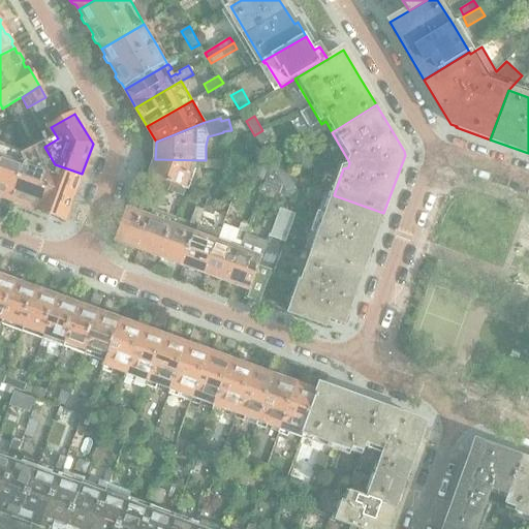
[(269,141),(262,130),(254,135),(260,146),(269,141)]
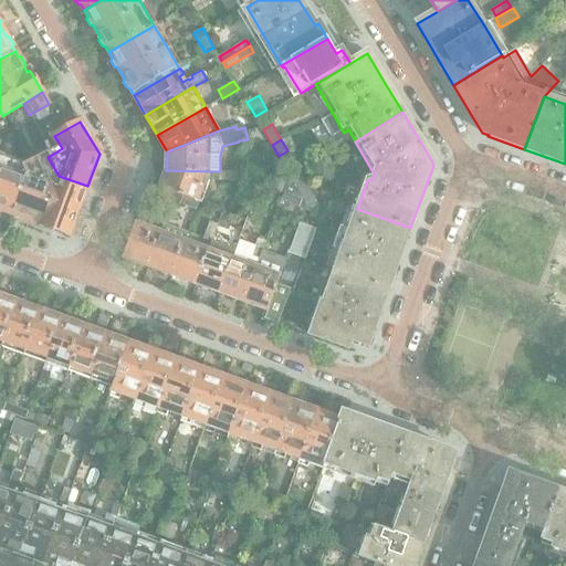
[(80,206),(87,186),(59,176),(48,157),(22,173),(24,180),(12,215),(70,236),(71,232),(80,207),(80,206)]
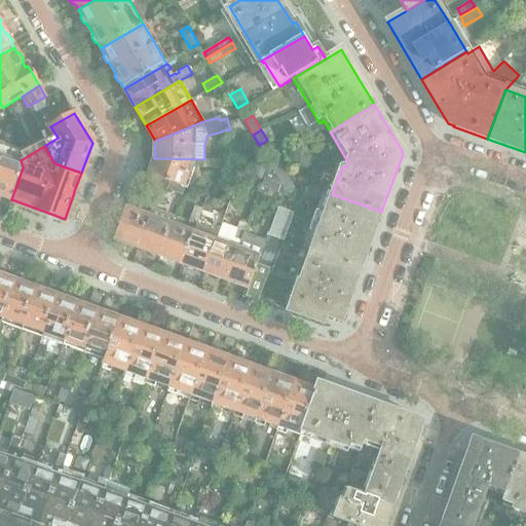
[(279,162),(271,146),(263,150),(270,163),(279,162)]
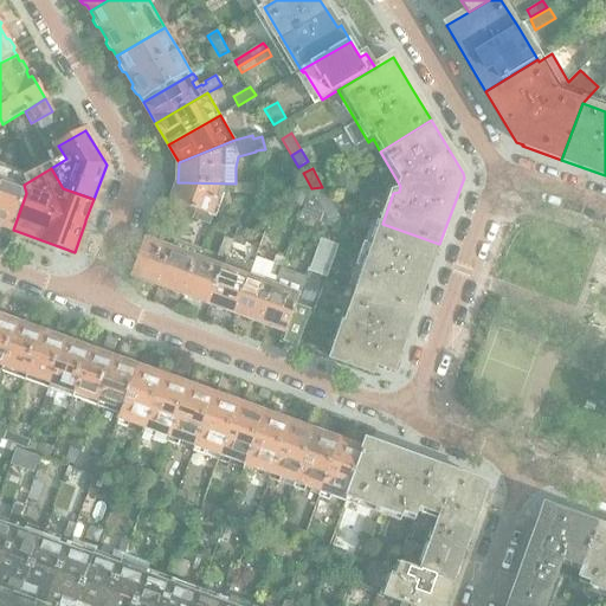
[(13,230),(26,193),(24,185),(0,175),(0,227),(2,226),(13,230)]
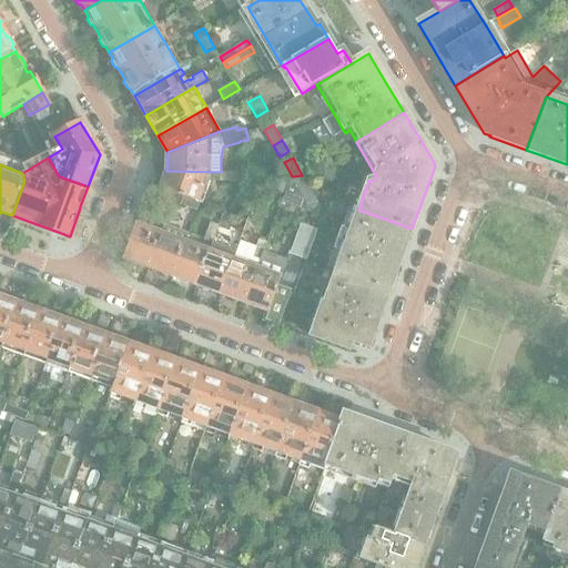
[(209,185),(209,175),(219,175),(219,182),(237,182),(237,173),(221,172),(166,171),(156,200),(171,205),(179,208),(180,205),(196,211),(200,204),(201,204),(209,185)]
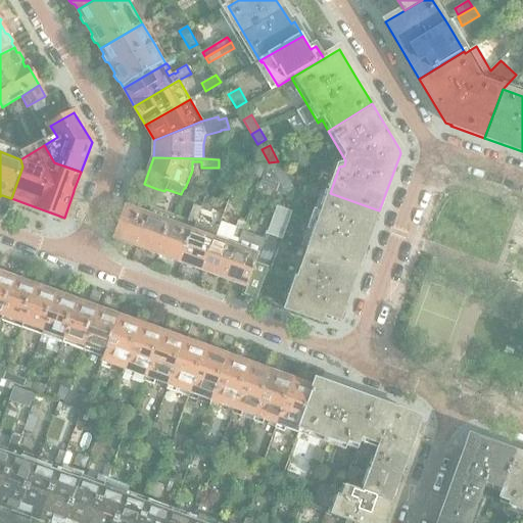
[(262,176),(265,167),(251,161),(247,171),(262,176)]
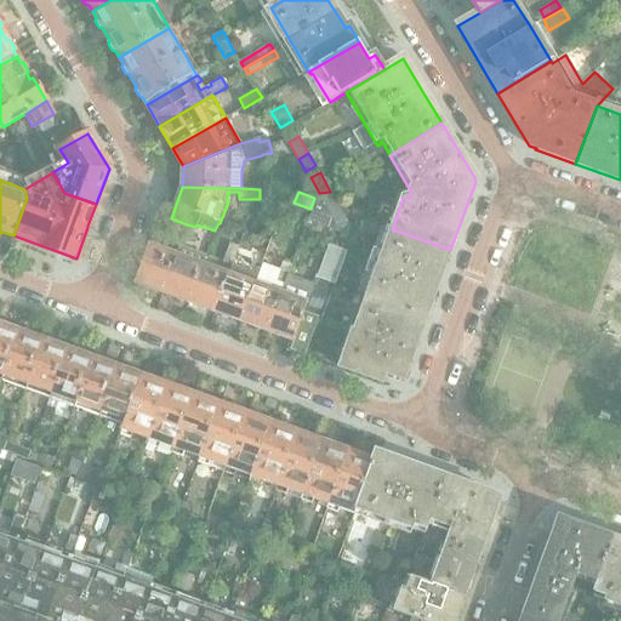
[(349,223),(342,212),(330,192),(319,193),(308,221),(345,234),(349,223)]
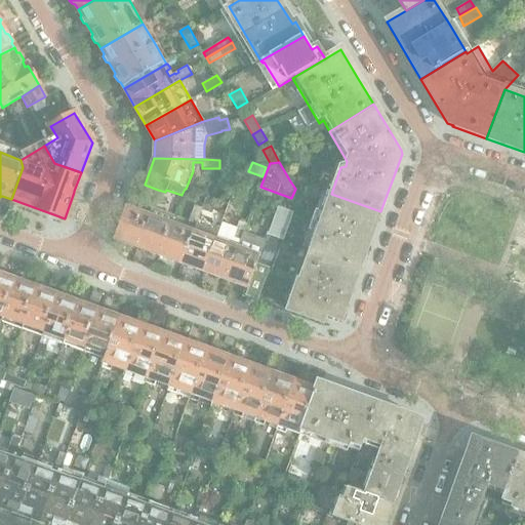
[(359,270),(380,211),(331,194),(311,251),(359,270)]
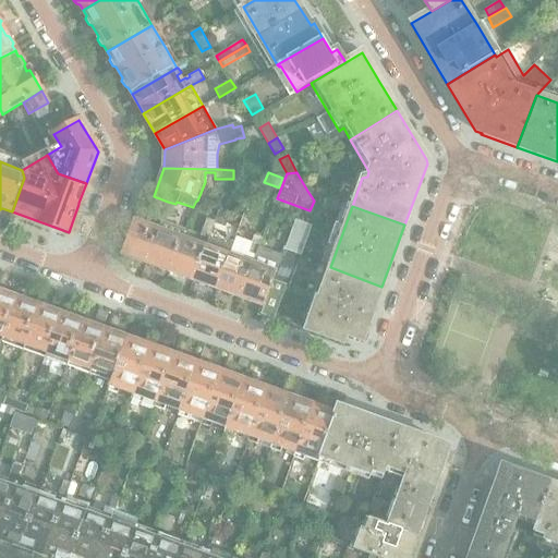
[(209,239),(216,221),(207,218),(201,235),(209,239)]
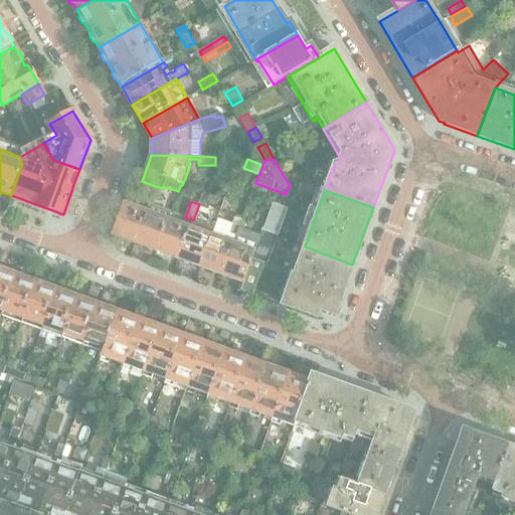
[(134,242),(146,212),(123,204),(113,234),(134,242)]
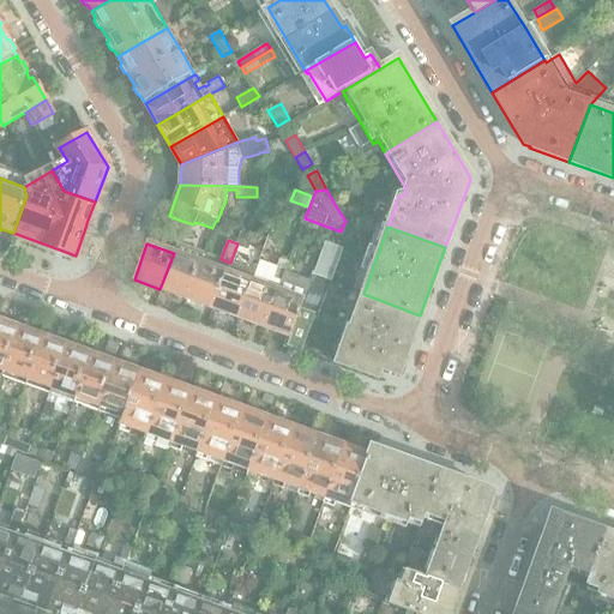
[(186,299),(199,263),(174,253),(160,289),(186,299)]
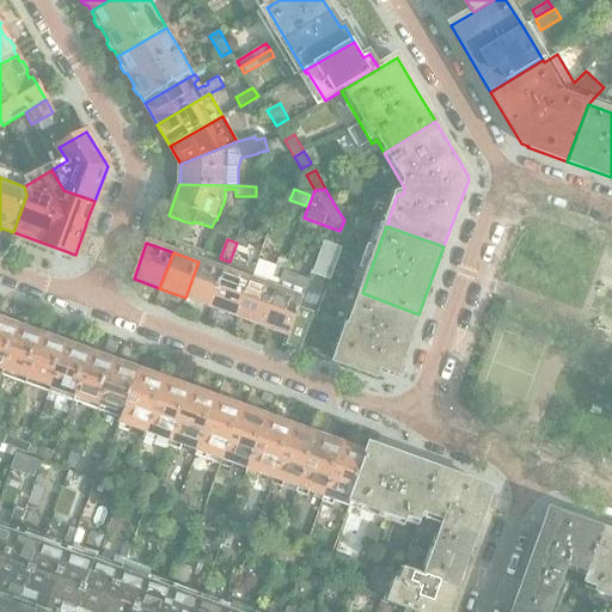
[(263,326),(283,273),(287,262),(279,258),(275,267),(259,261),(256,271),(251,281),(238,317),(263,326)]
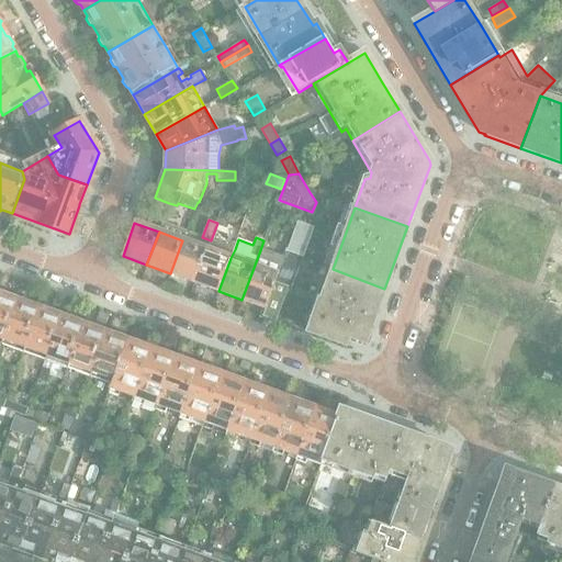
[(194,282),(206,249),(182,240),(170,273),(194,282)]
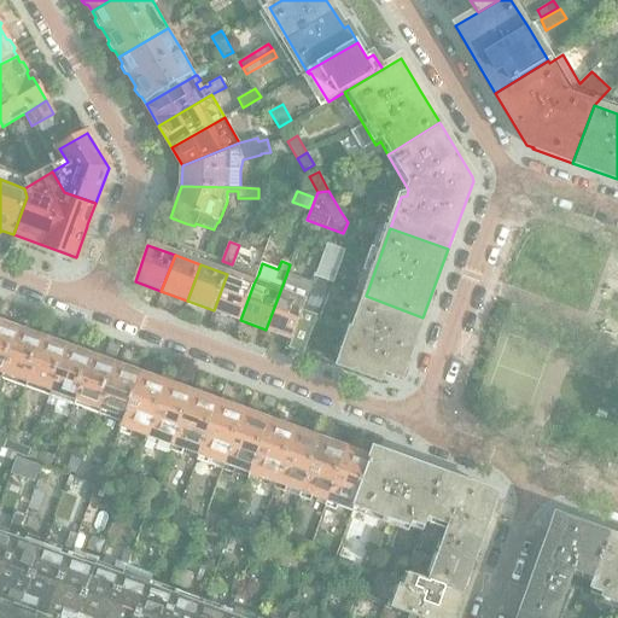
[(302,312),(315,277),(316,274),(307,270),(303,280),(286,275),(266,330),(292,339),(302,312)]
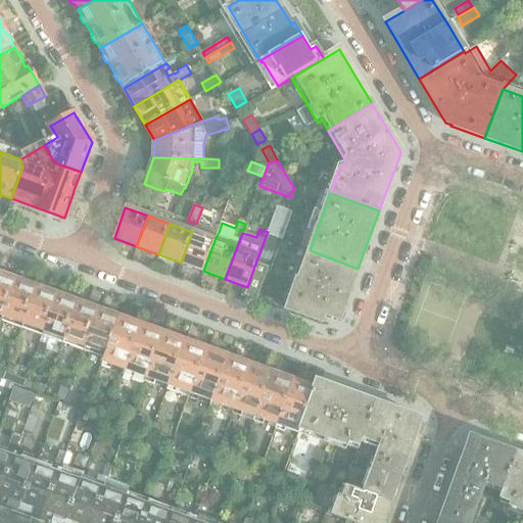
[(203,271),(215,240),(192,232),(181,263),(203,271)]
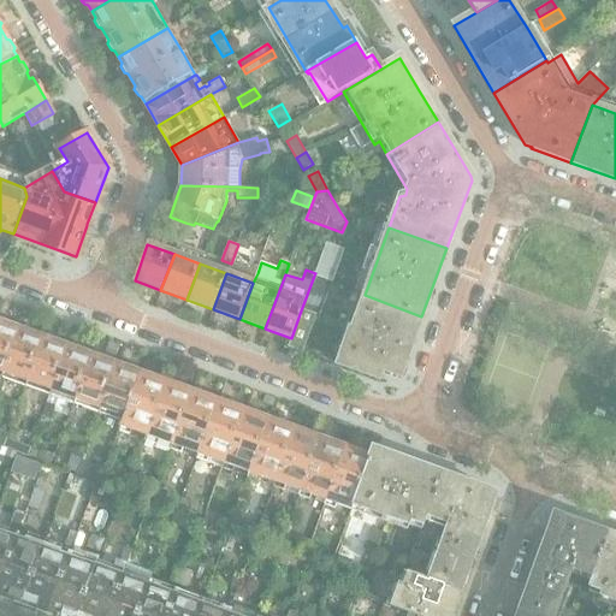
[(317,276),(303,311),(317,315),(319,317),(332,283),(317,276)]
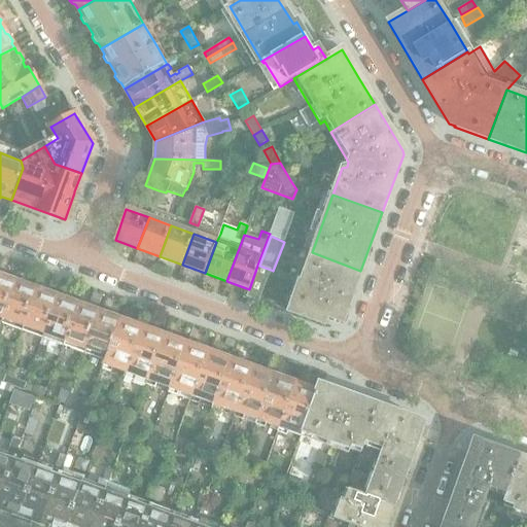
[(343,321),(350,301),(360,271),(312,252),(296,293),(289,312),(323,324),(326,317),(341,322),(343,321)]
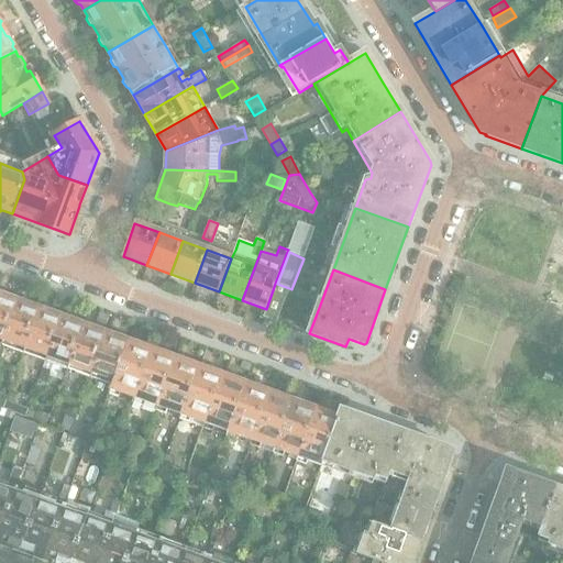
[(277,284),(275,284),(266,309),(263,317),(277,322),(289,288),(277,284)]
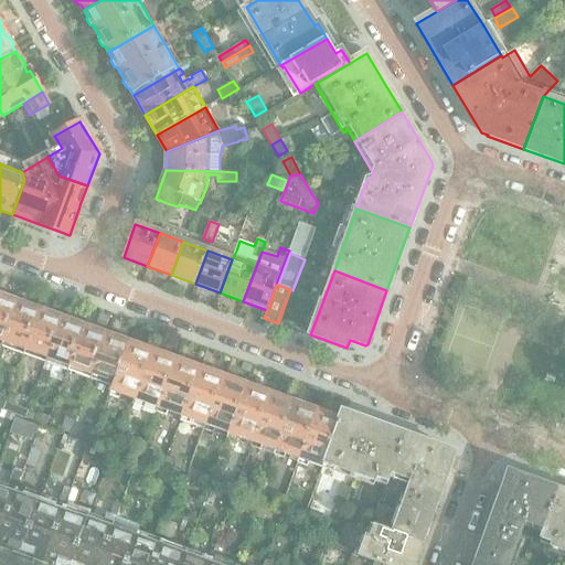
[(6,328),(9,319),(11,318),(17,302),(16,302),(17,299),(2,294),(1,297),(0,296),(0,344),(2,345),(7,330),(6,328)]
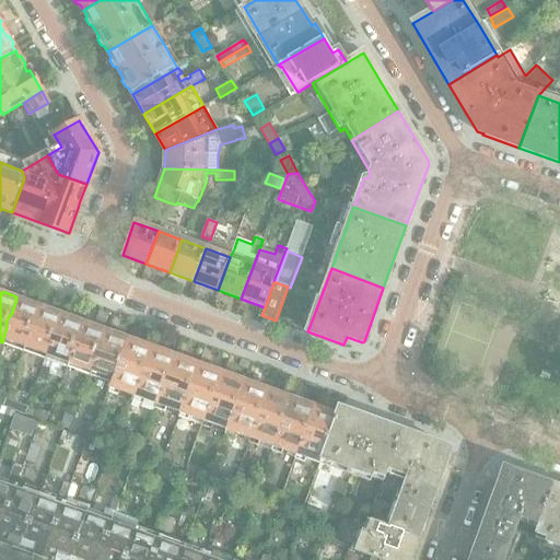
[(27,334),(31,325),(34,323),(39,308),(37,307),(38,304),(25,299),(23,303),(16,300),(11,315),(9,316),(6,325),(7,327),(2,342),(24,350),(30,336),(27,334)]
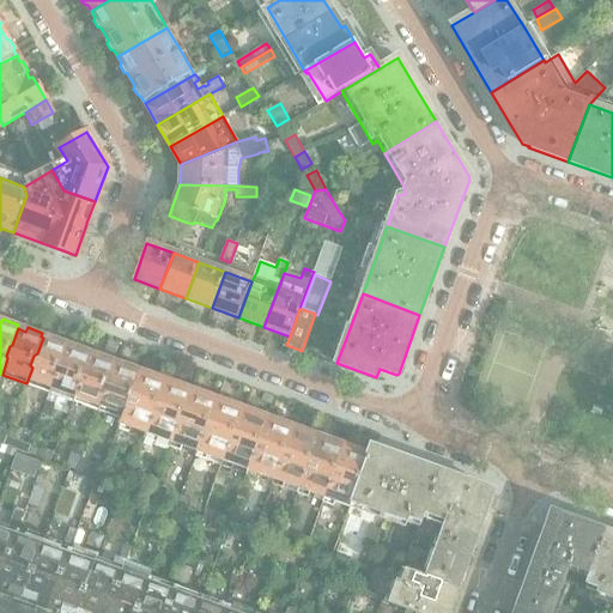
[(55,374),(59,364),(62,363),(67,346),(65,346),(66,341),(52,337),(49,340),(43,338),(37,353),(34,356),(30,365),(32,368),(26,383),(50,393),(56,377),(55,374)]
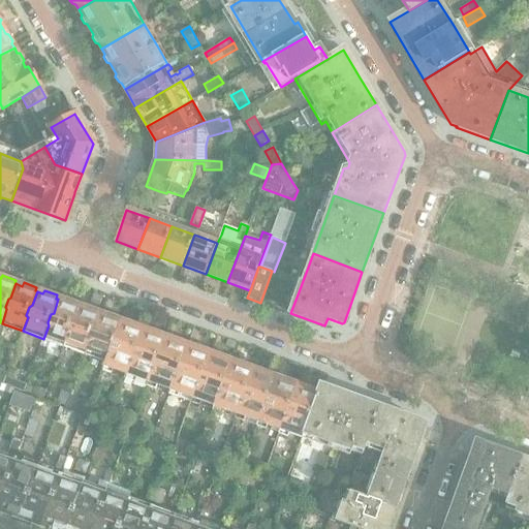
[(68,330),(71,321),(73,320),(79,306),(76,306),(79,303),(65,298),(64,301),(58,299),(54,313),(51,314),(48,322),(49,325),(43,339),(40,346),(35,358),(42,361),(48,348),(51,341),(64,346),(69,332),(68,330)]
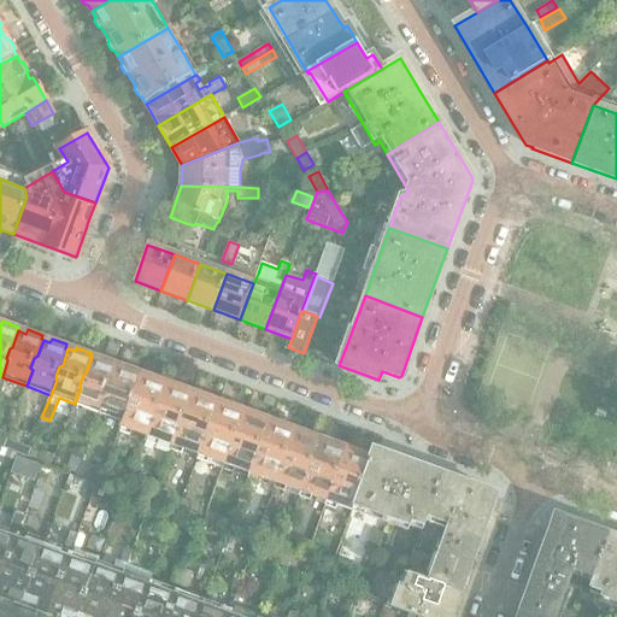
[(103,393),(106,383),(109,382),(115,365),(116,362),(100,356),(99,360),(92,357),(86,374),(83,375),(80,385),(81,387),(75,404),(99,412),(104,395),(103,393)]
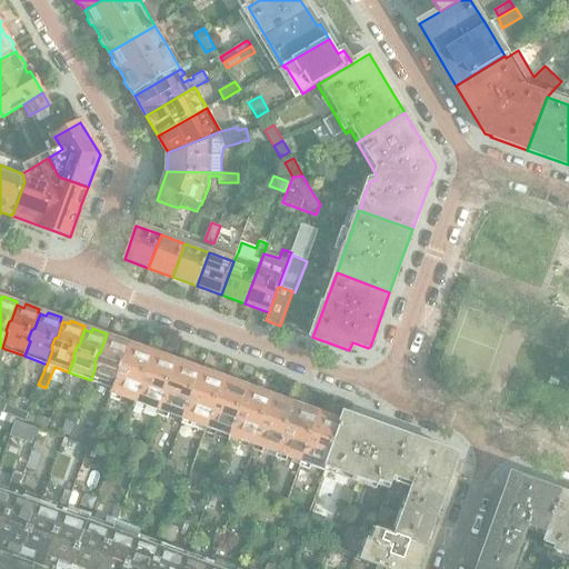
[(113,389),(129,346),(128,346),(129,341),(115,337),(113,340),(106,337),(100,352),(98,353),(95,362),(96,365),(91,380),(112,388),(113,389)]
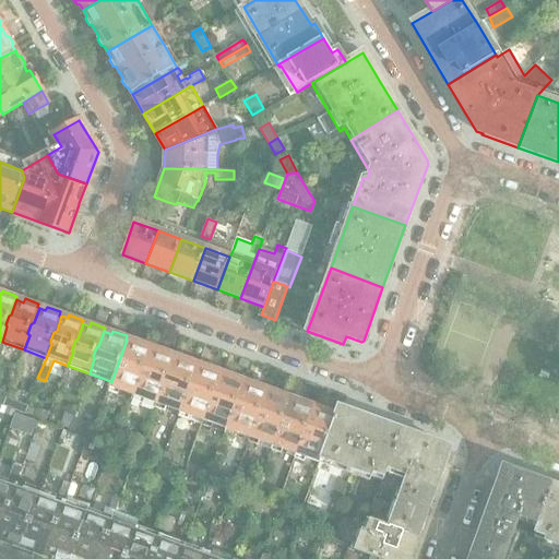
[(134,393),(151,348),(150,347),(151,344),(137,339),(135,343),(127,340),(111,382),(110,381),(107,389),(117,392),(119,388),(132,392),(134,393)]
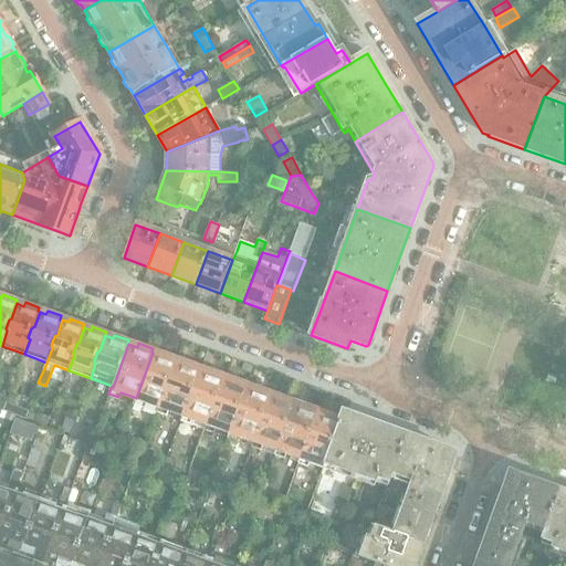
[(159,407),(176,362),(175,360),(176,357),(161,352),(160,355),(153,353),(136,398),(134,397),(133,402),(143,406),(144,401),(158,406),(159,407)]
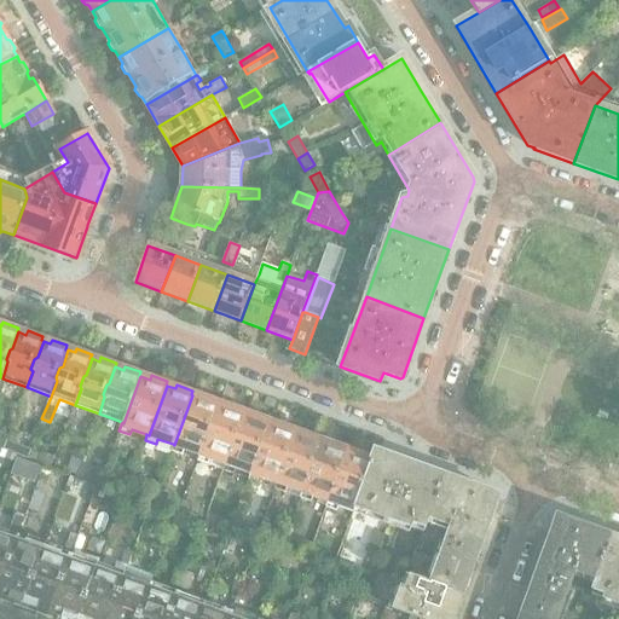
[(201,453),(219,405),(217,404),(218,400),(202,394),(201,398),(192,395),(174,445),(173,444),(171,449),(181,453),(184,447),(198,453),(201,453)]
